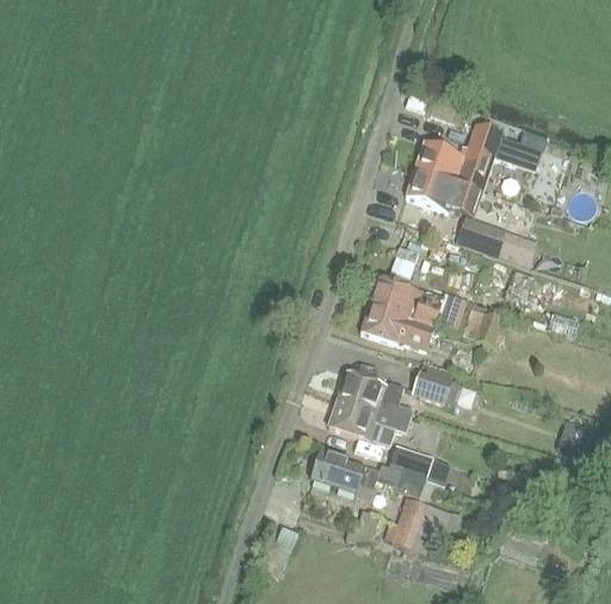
[(414,168),(480,191),(491,156),(511,162),(518,142),(499,136),(500,133),(475,124),(468,148),(466,155),(424,141),(414,168)]
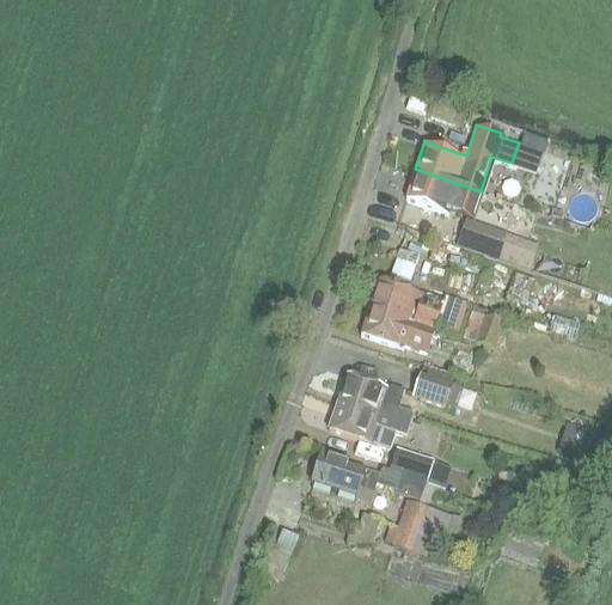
[(542,151),(519,142),(512,163),(534,171),(542,151)]
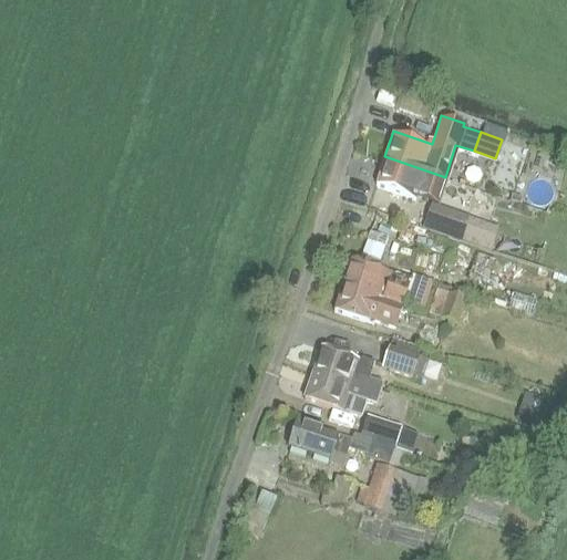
[(384,156),(375,182),(432,200),(432,199),(436,201),(445,177),(384,156)]
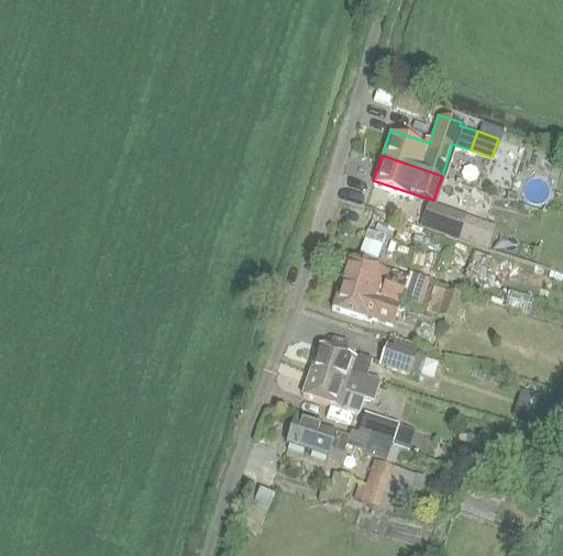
[(429,199),(422,215),(462,231),(468,213),(433,200),(429,198),(429,199)]
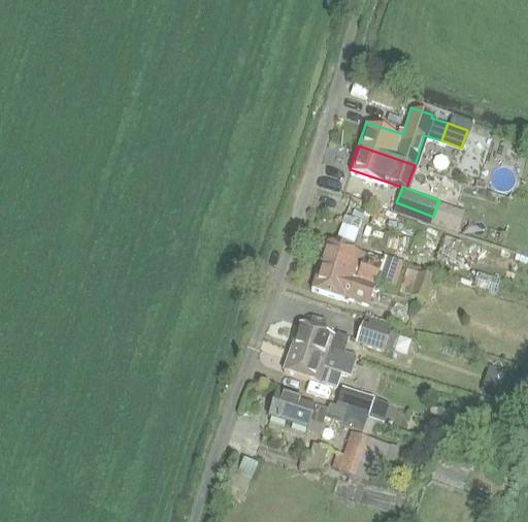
[(446,245),(462,249),(465,236),(450,231),(446,245)]
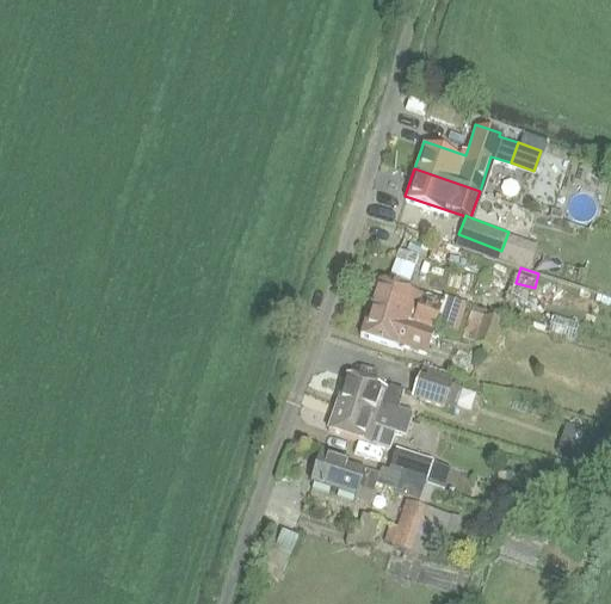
[(442,302),(419,294),(420,290),(378,276),(369,303),(433,326),(454,332),(464,300),(444,293),(442,302)]
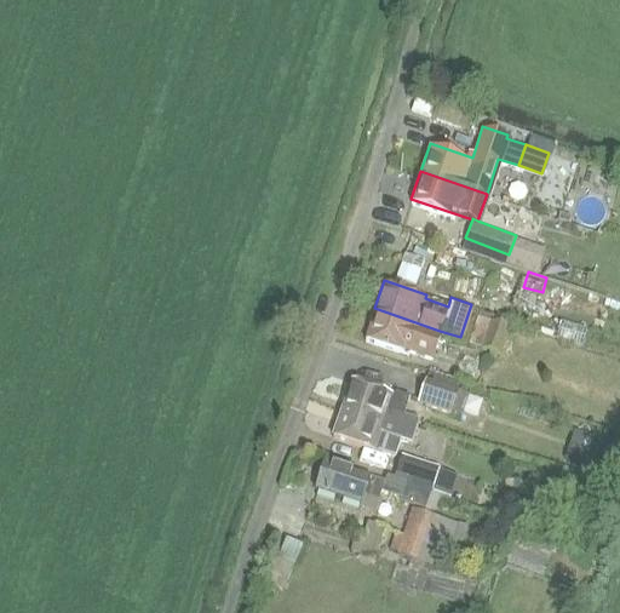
[(365,336),(407,350),(408,347),(431,355),(440,331),(374,308),(365,336)]
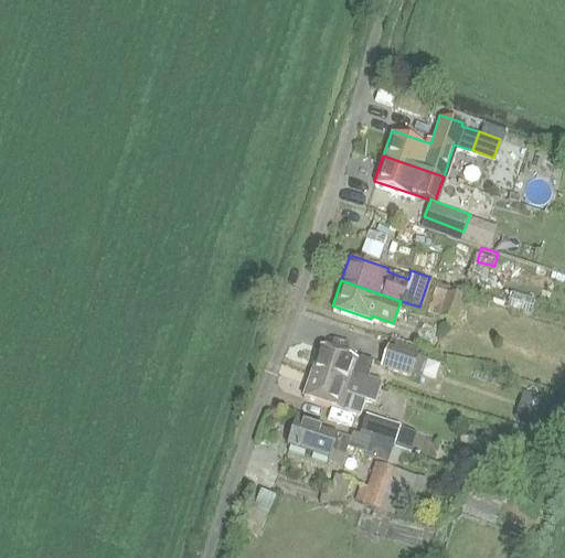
[(446,289),(438,312),(456,319),(464,296),(446,289)]
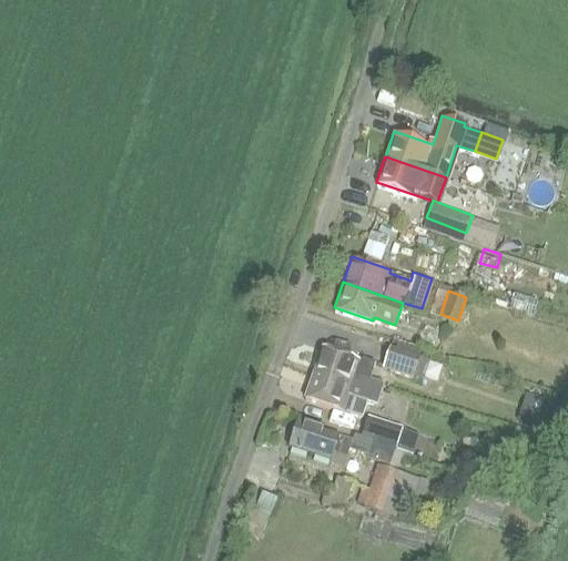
[(382,364),(412,374),(418,353),(389,343),(383,363),(382,364)]
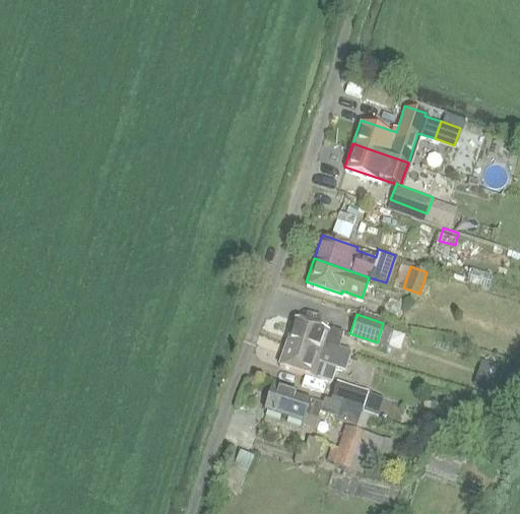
[(338,343),(342,329),(330,325),(330,327),(295,316),(286,339),(322,351),(320,359),(335,364),(345,368),(351,347),(338,343)]
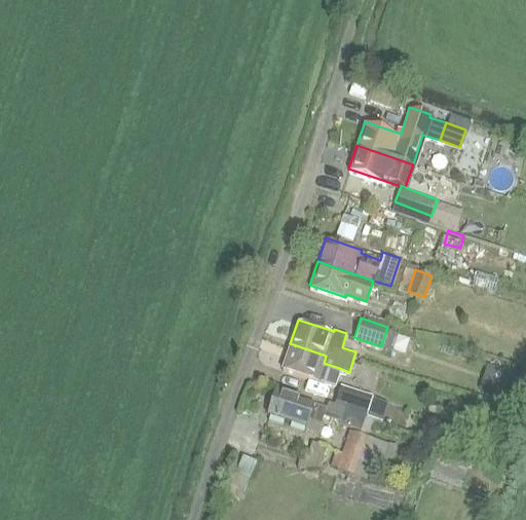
[(324,363),(326,356),(290,343),(282,367),(334,384),(339,368),(324,363)]
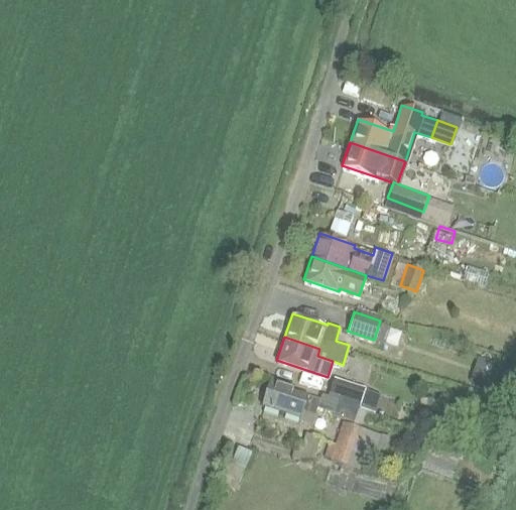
[(470,379),(509,391),(515,369),(515,365),(478,353),(470,379)]
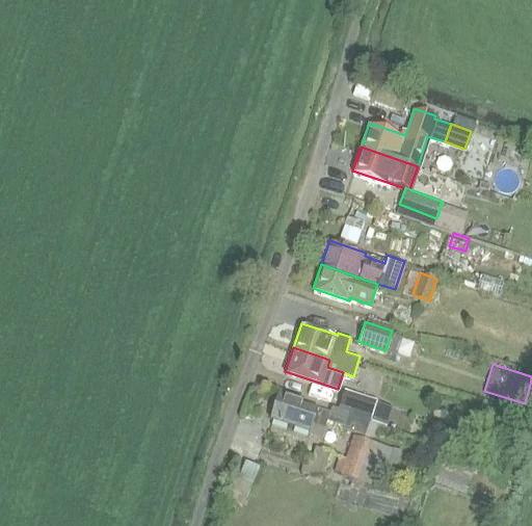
[(309,428),(311,422),(323,426),(326,417),(345,423),(350,405),(339,401),(338,404),(330,402),(328,410),(301,401),(303,395),(280,387),(277,393),(270,416),(309,428)]
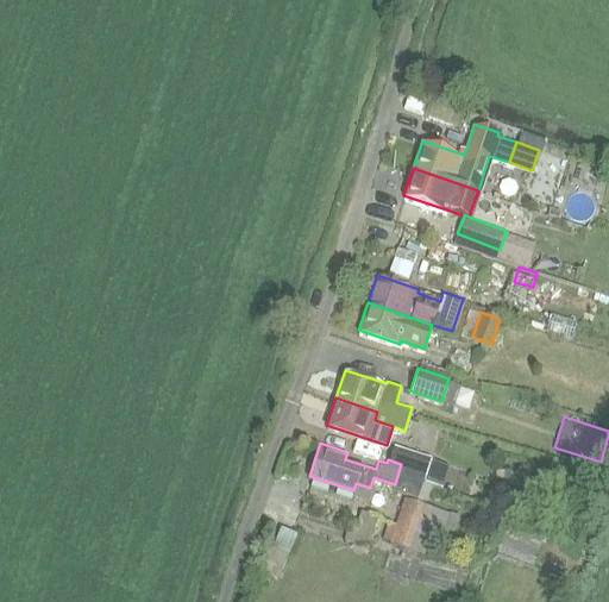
[(388,459),(401,464),(426,472),(431,458),(432,457),(432,455),(394,443),(394,444),(388,459)]
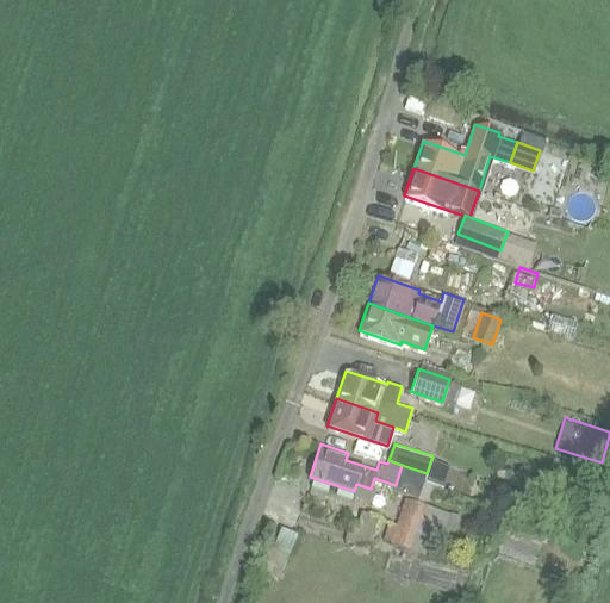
[(504,473),(516,472),(515,462),(503,464),(504,473)]
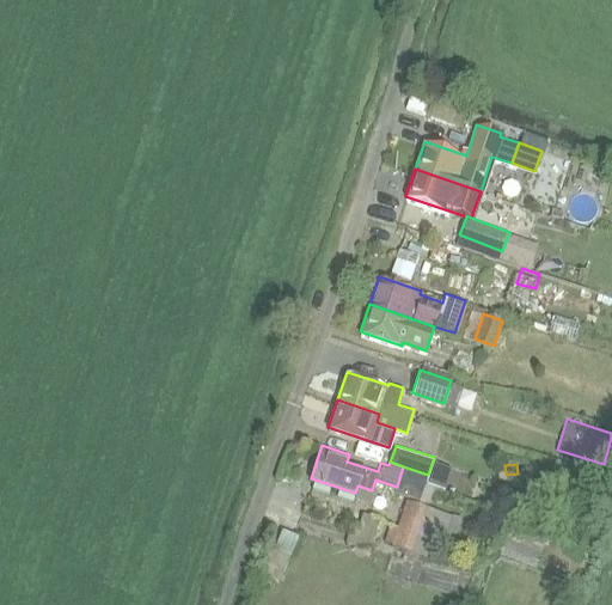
[(438,556),(452,513),(407,499),(399,524),(390,520),(384,539),(438,556)]
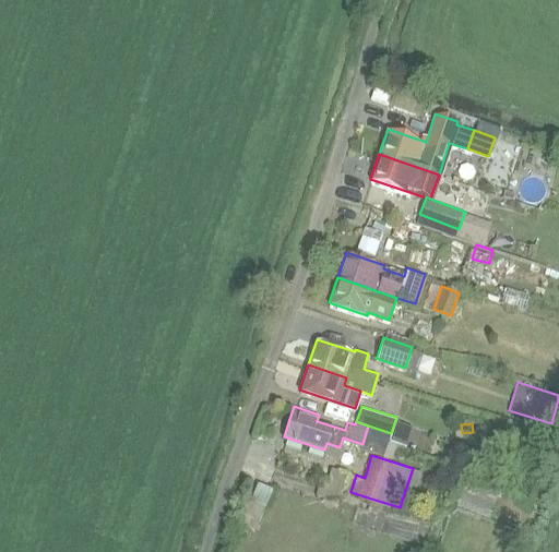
[(349,470),(332,465),(324,487),(342,493),(349,470)]
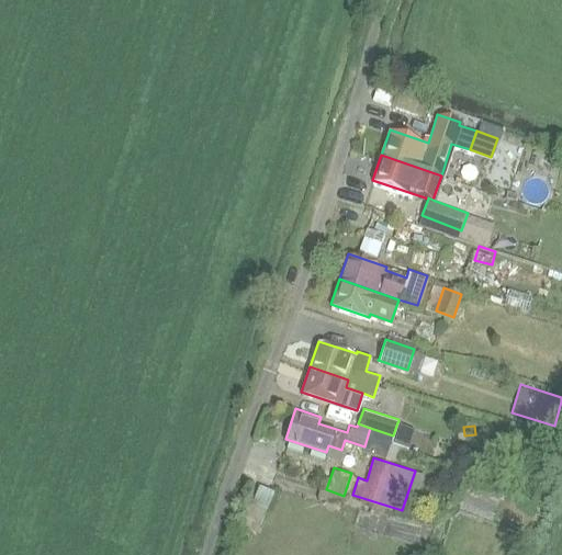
[(250,501),(245,516),(260,521),(266,508),(250,501)]
